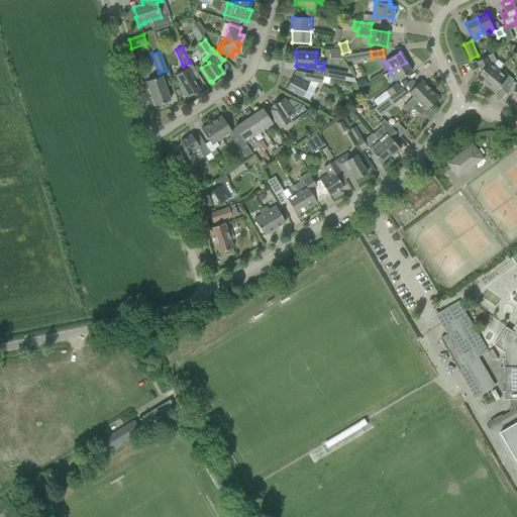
[(498,71),(493,67),(497,62),(493,54),(486,58),(486,57),(472,63),(476,71),(480,68),(482,72),(477,78),(487,86),(498,71)]
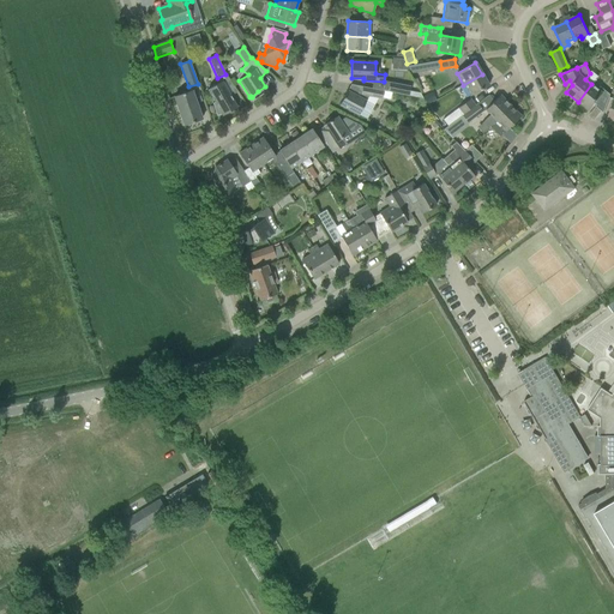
[(482,74),(463,85),(470,97),(479,91),(489,85),(482,74)]
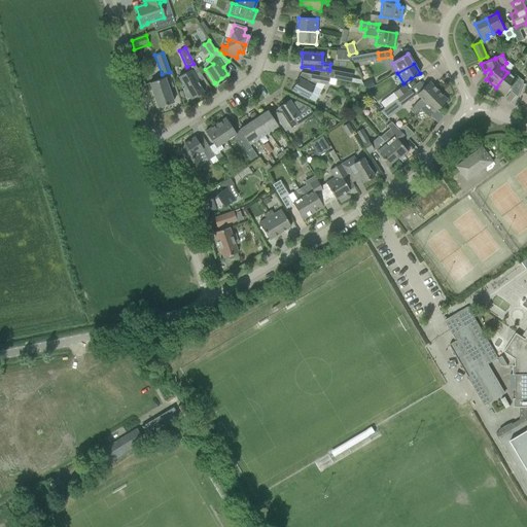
[(182,89),(186,100),(190,98),(190,100),(204,93),(190,70),(178,77),(184,89),(182,89)]
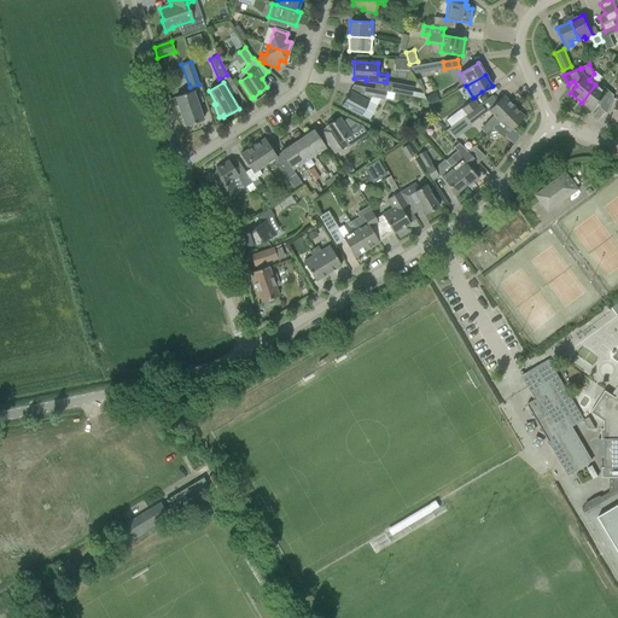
[(392,83),(390,93),(412,97),(413,87),(392,83)]
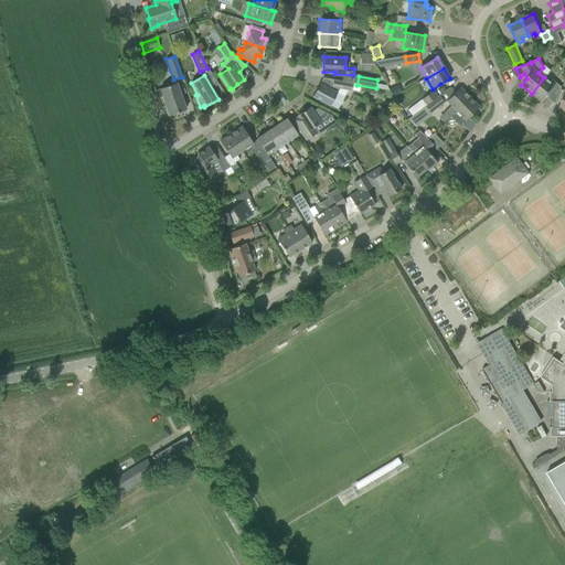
[(532,94),(542,102),(550,92),(552,94),(547,98),(555,105),(562,87),(548,76),(546,78),(544,77),(532,94)]
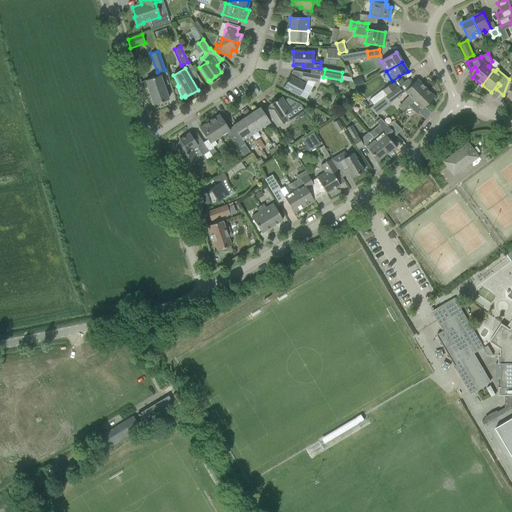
[(305,99),(312,88),(305,85),(307,81),(318,83),(319,82),(325,83),(326,78),(320,76),(309,74),(302,73),(301,79),(299,82),(289,76),(283,88),(292,92),(299,96),(305,99)]
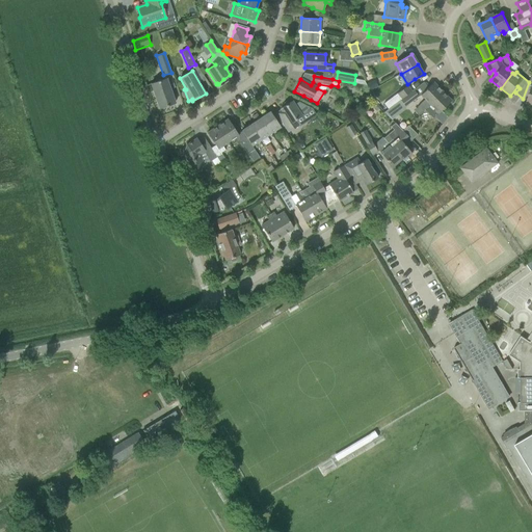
[(151,84),(160,109),(175,104),(166,79),(151,84)]
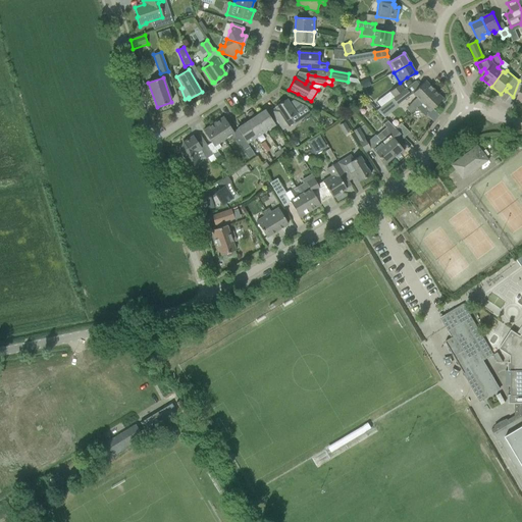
[(367,79),(359,83),(363,89),(370,86),(367,79)]
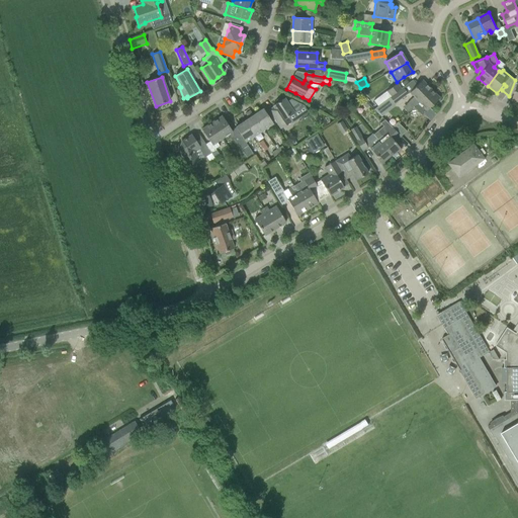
[(413,107),(431,89),(422,81),(415,88),(409,93),(413,97),(406,104),(404,108),(407,112),(411,108),(411,109),(413,107)]
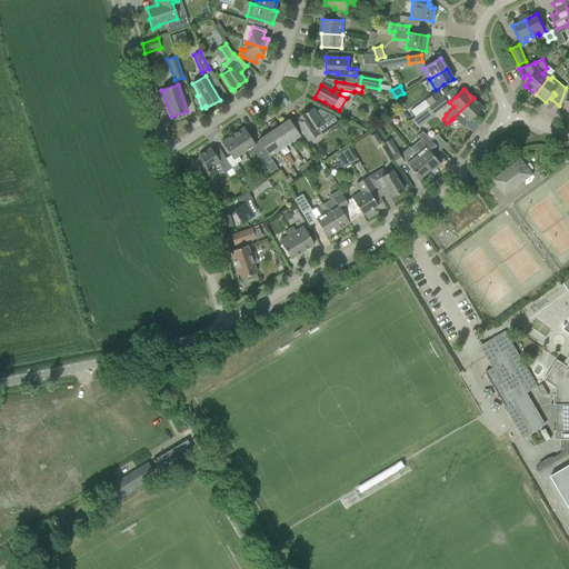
[(425,100),(429,107),(440,98),(436,92),(425,100)]
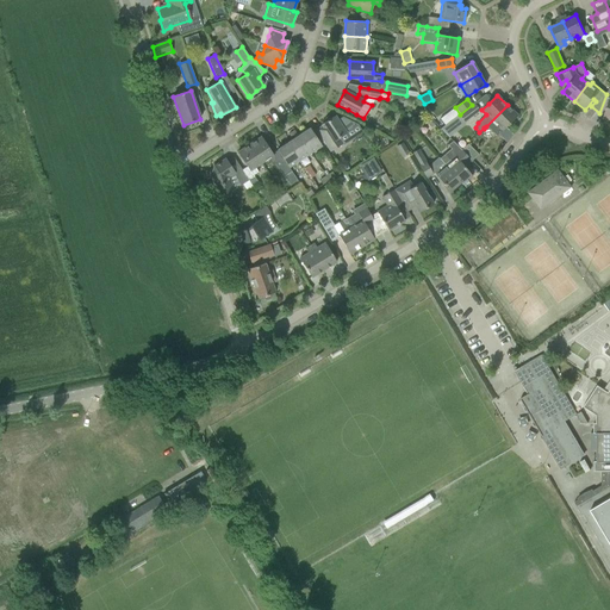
[(472,105),(460,114),(459,116),(465,123),(480,111),(474,104),(472,105)]
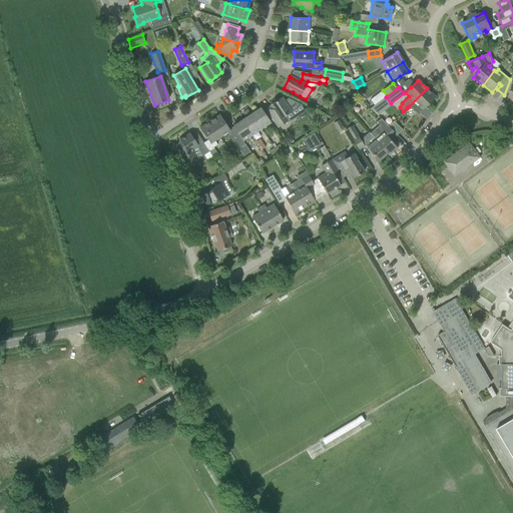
[(435,97),(427,88),(409,106),(418,114),(435,97)]
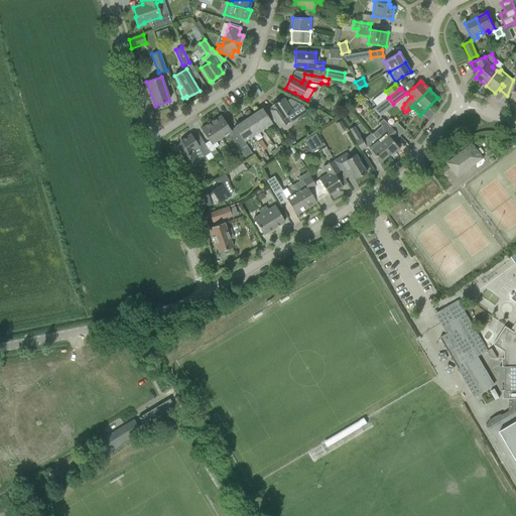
[(286,116),(292,113),(283,99),(279,101),(278,100),(276,99),(275,100),(274,102),(275,104),(271,106),(272,106),(266,110),(269,114),(279,129),(290,121),(286,116)]
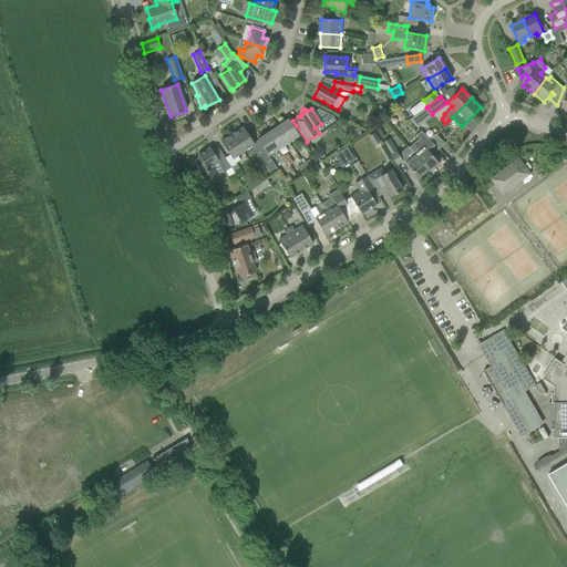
[(288,120),(278,126),(288,142),(298,135),(294,129),(288,120)]
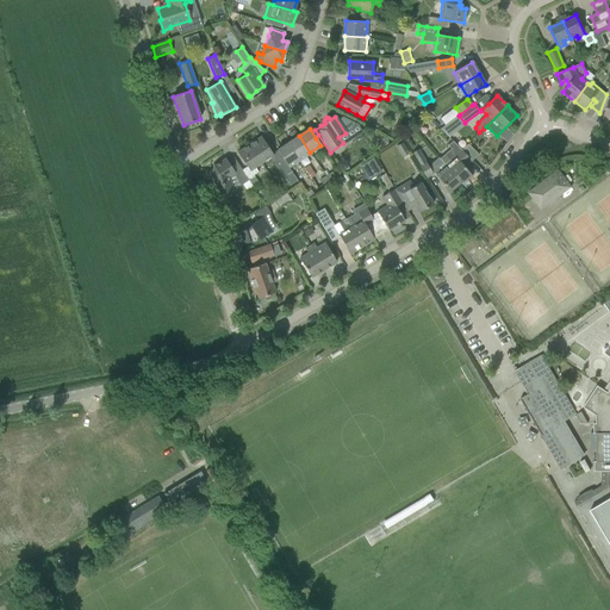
[(299,136),(288,143),(299,160),(310,153),(299,136)]
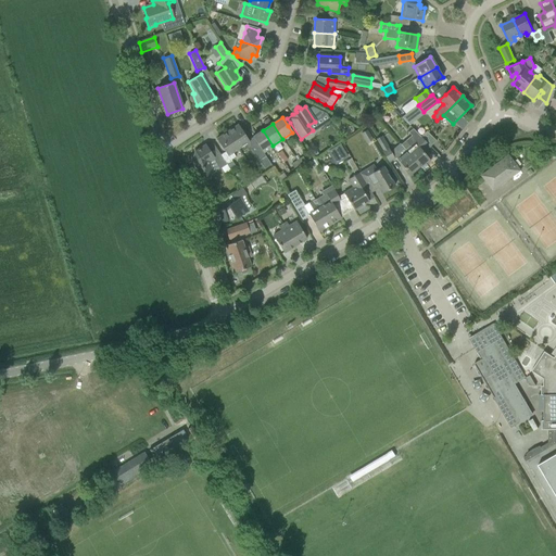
[(238,125),(227,133),(238,149),(244,144),(249,151),(253,148),(238,125)]
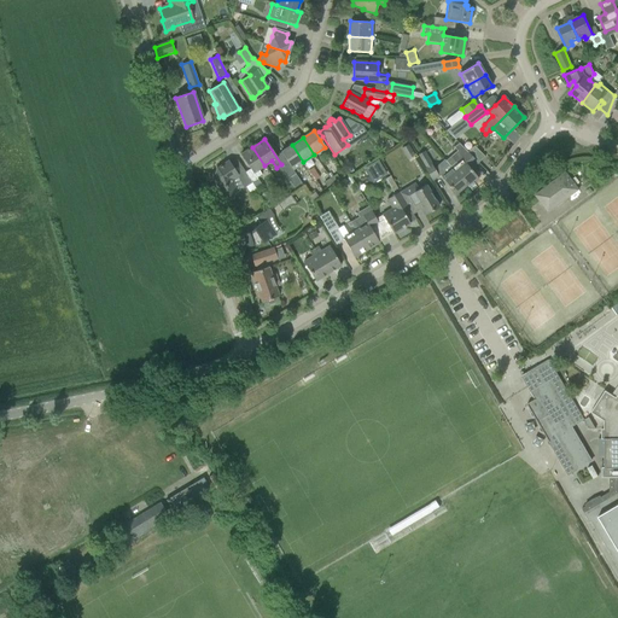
[(477,162),(467,152),(459,144),(454,147),(456,151),(450,157),(445,161),(445,162),(452,169),(466,186),(468,188),(478,179),(468,167),(477,162)]
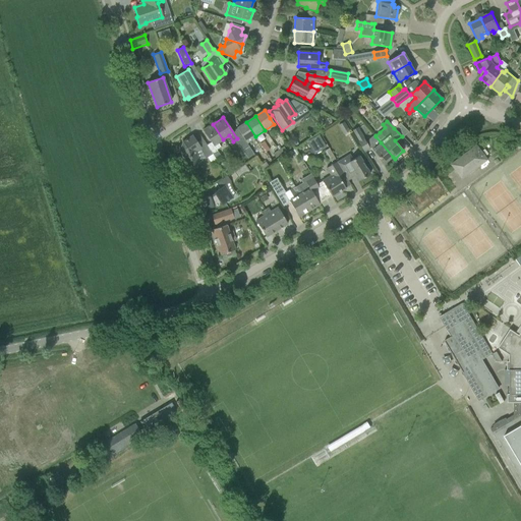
[(236,128),(243,138),(246,142),(255,136),(246,122),(236,128)]
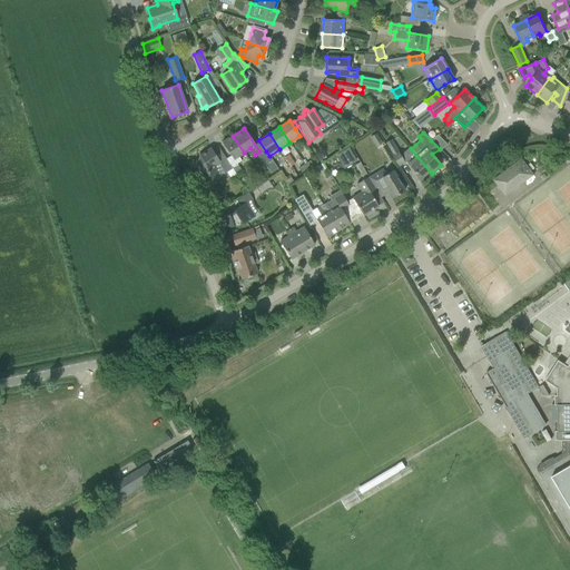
[(383,144),(376,134),(370,137),(375,148),(383,144)]
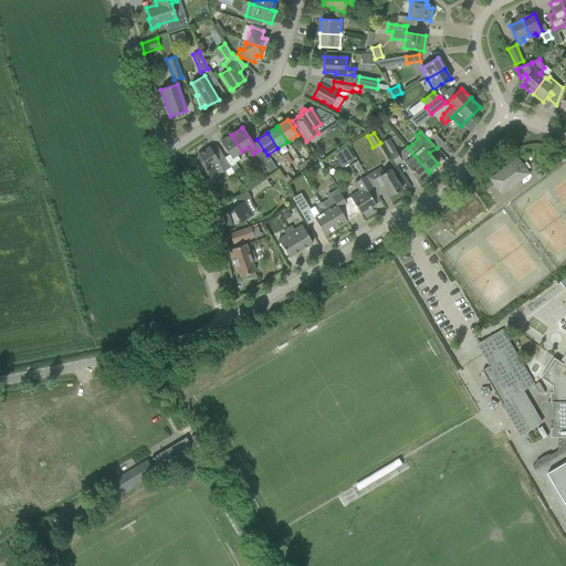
[(428,139),(437,148),(438,149),(443,144),(436,136),(433,134),(428,139)]
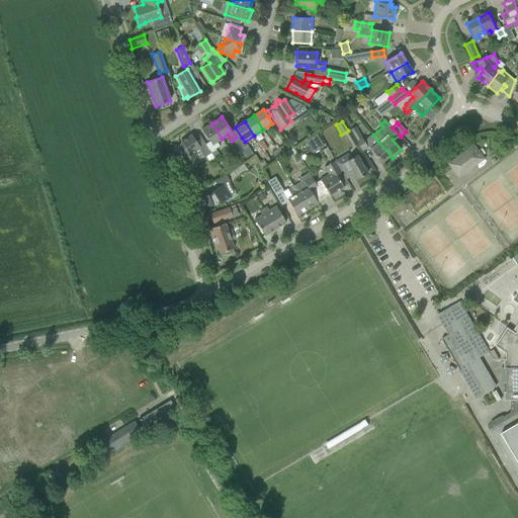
[(222,139),(211,123),(201,130),(214,150),(220,147),(217,143),(222,139)]
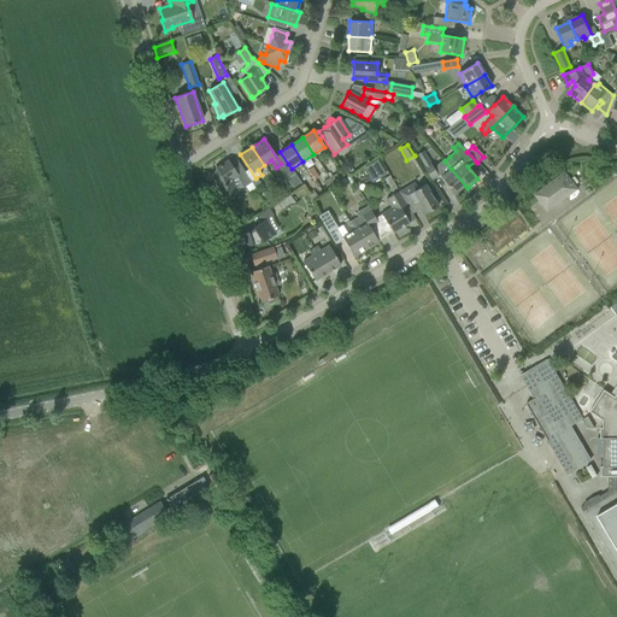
[(445,162),(445,160),(444,159),(433,169),(430,164),(423,168),(432,181),(438,176),(436,175),(439,175),(441,178),(447,184),(454,194),(465,186),(451,169),(445,162)]
